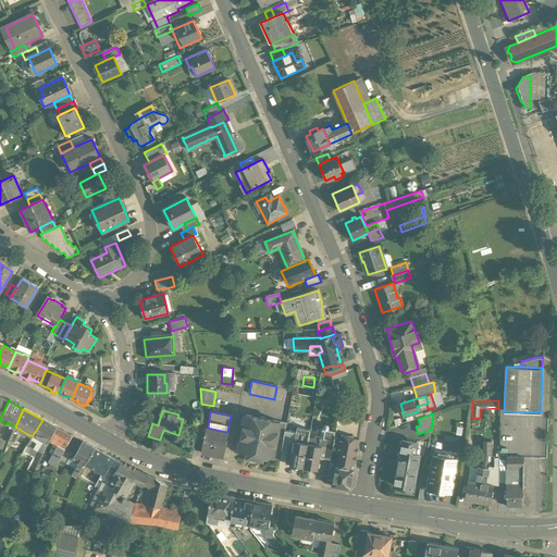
[(280,422),(265,420),(265,419),(259,418),(259,419),(245,416),(238,450),(247,452),(247,456),(249,459),(259,461),(263,459),(263,455),(273,457),(276,437),(280,422)]
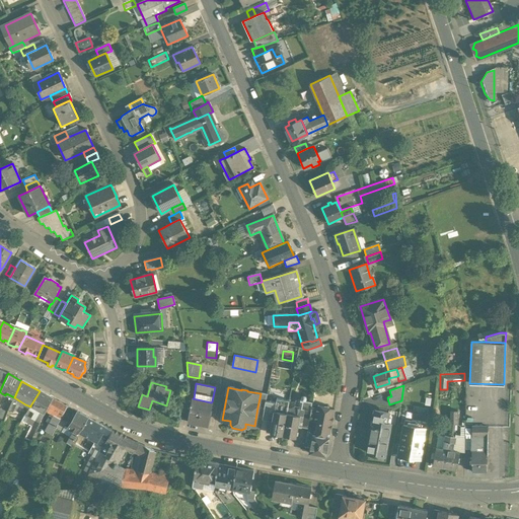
[(52,398),(41,391),(40,391),(30,405),(36,410),(44,414),(48,406),(52,398)]
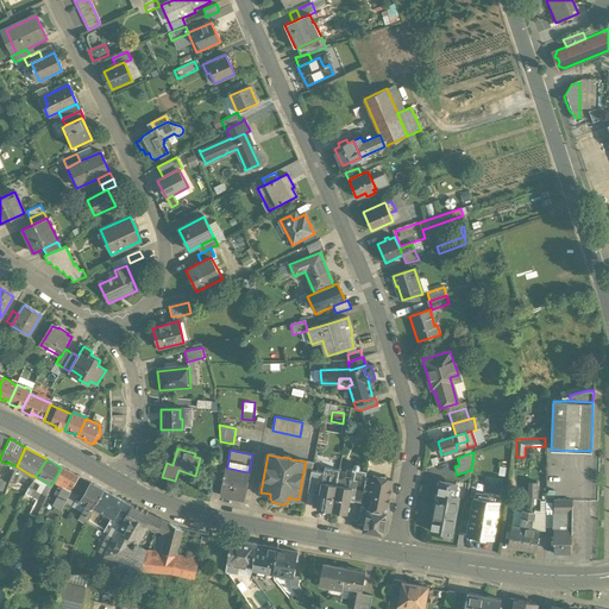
[(313,463),(306,462),(302,478),(309,479),(312,472),(313,463)]
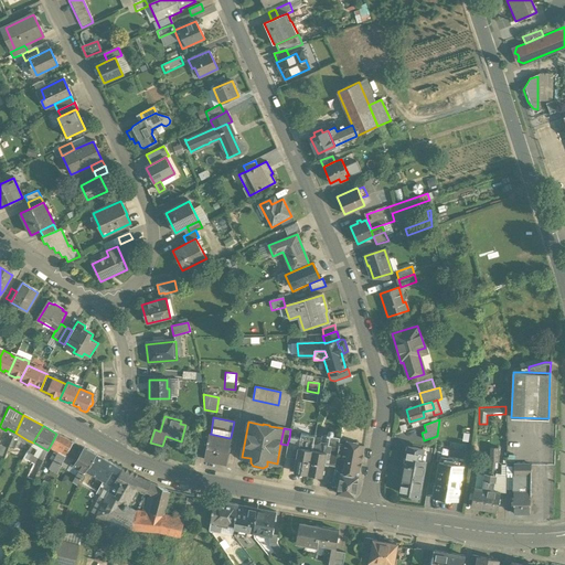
[(203,432),(196,454),(205,455),(210,433),(203,432)]
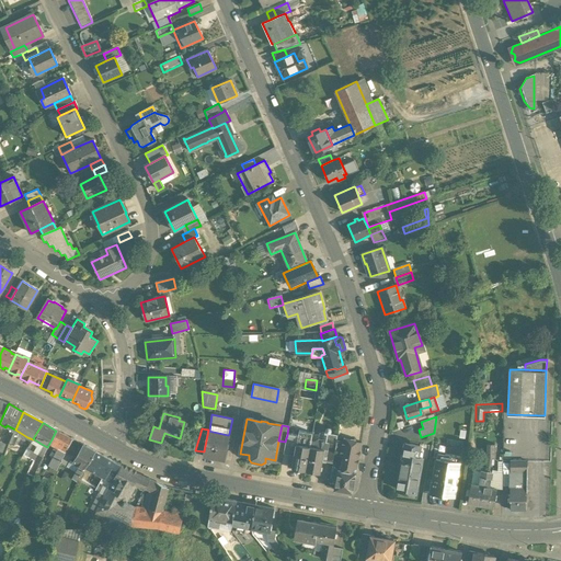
[(338,435),(330,434),(331,432),(331,431),(330,430),(329,428),(328,428),(327,428),(325,430),(325,431),(324,435),(327,435),(325,442),(325,443),(324,449),(322,461),(325,462),(329,444),(335,445),(338,435)]
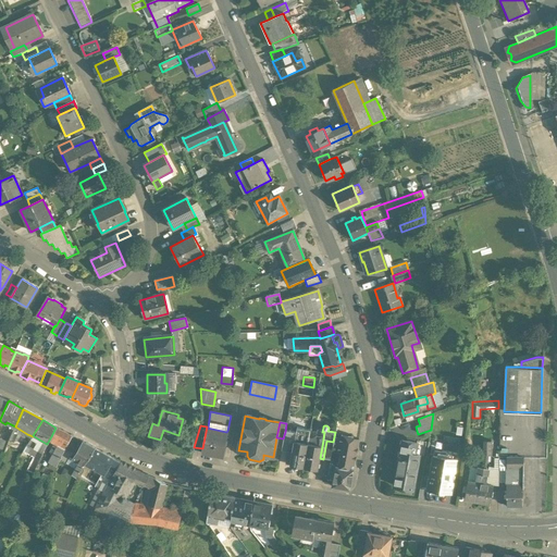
[(15,426),(9,441),(13,442),(19,429),(15,426)]
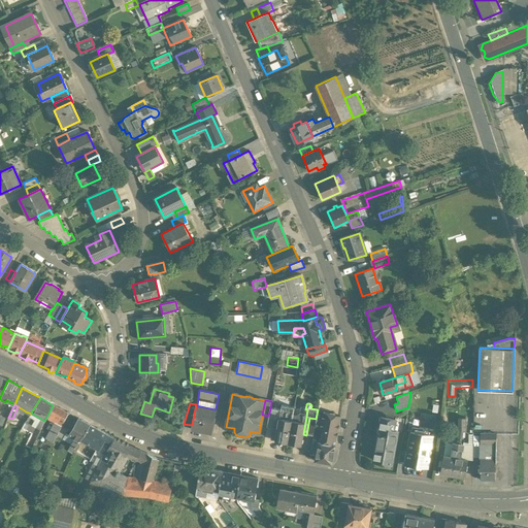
[(215,409),(196,405),(196,404),(192,425),(191,430),(192,430),(210,433),(210,434),(211,434),(216,408),(215,409)]
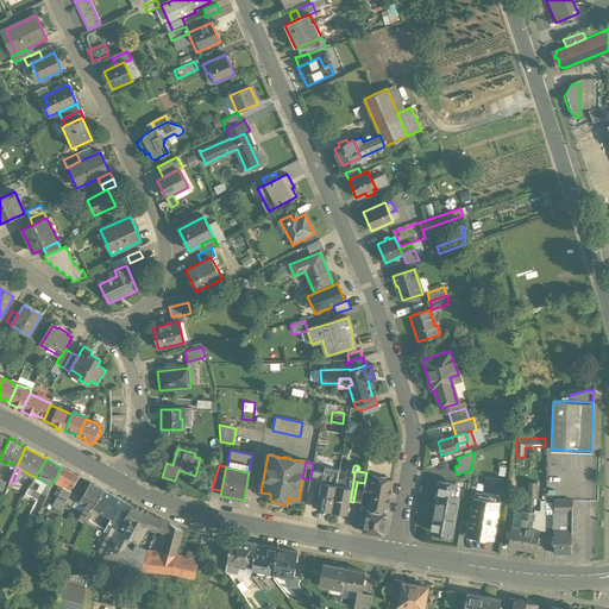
[(69,472),(61,468),(56,477),(54,482),(61,487),(69,472)]
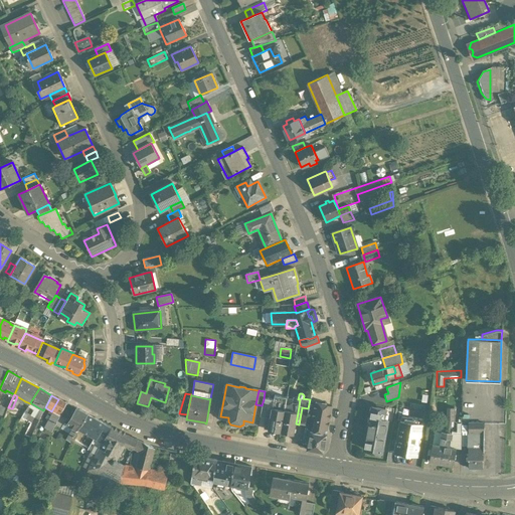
[(287,398),(274,396),(274,400),(273,408),(285,410),(286,405),(287,398)]
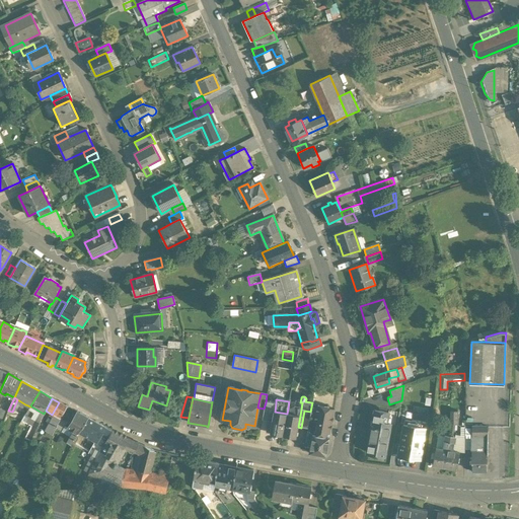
[(67,406),(59,402),(52,415),(54,416),(60,419),(67,406)]
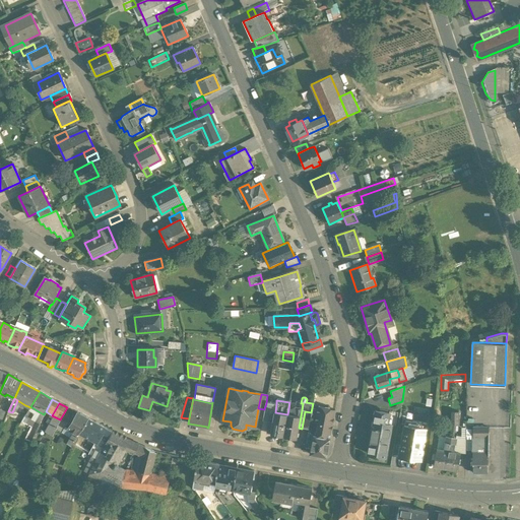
[(264,409),(263,420),(272,423),(274,411),(275,412),(276,404),(266,403),(264,409)]
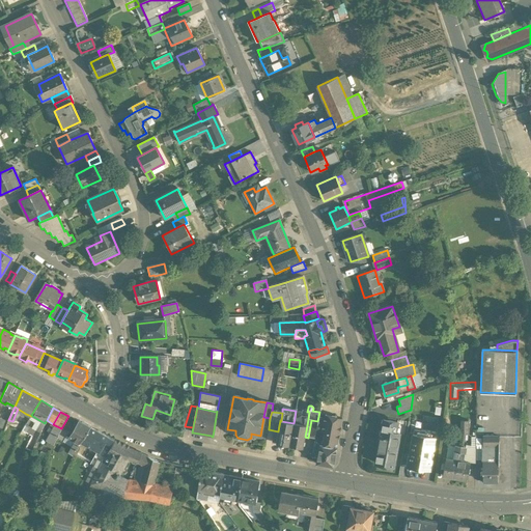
[(78,422),(68,416),(61,428),(57,436),(58,436),(62,439),(60,442),(65,445),(66,442),(68,439),(78,422)]
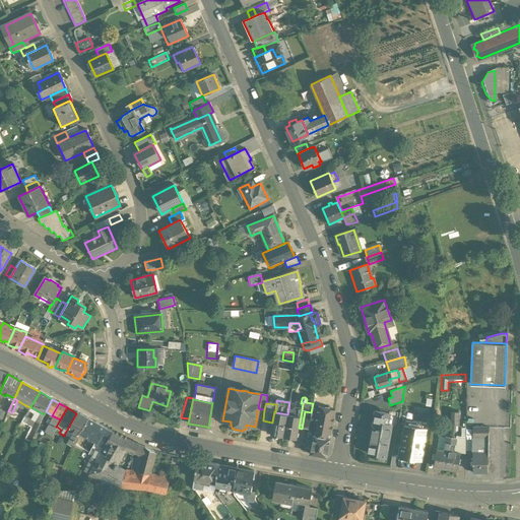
[(297,407),(291,410),(288,409),(287,414),(301,416),(302,410),(302,409),(301,408),(297,407)]
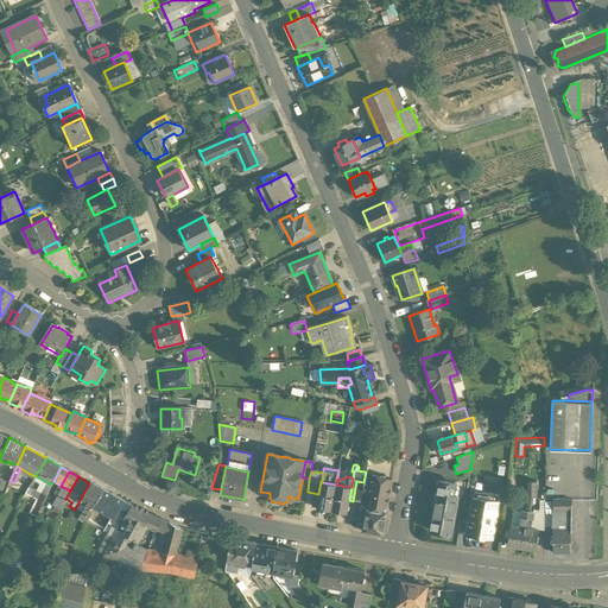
[(384,477),(372,476),(369,493),(377,495),(373,511),(385,513),(390,485),(382,483),(384,477)]
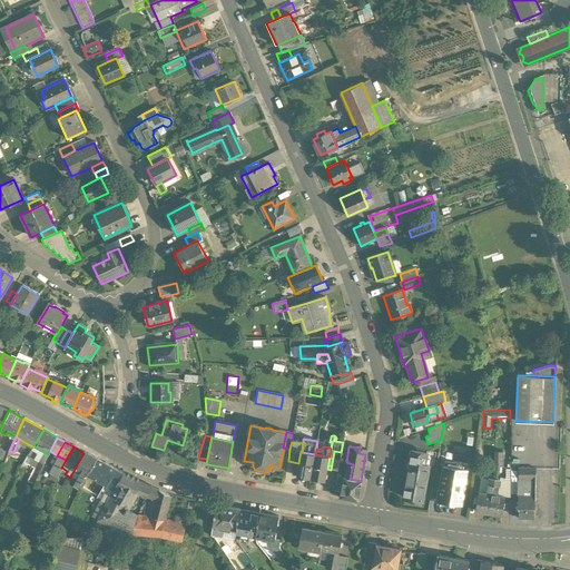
[(40,450),(33,461),(37,463),(32,471),(27,482),(33,485),(48,454),(40,450)]
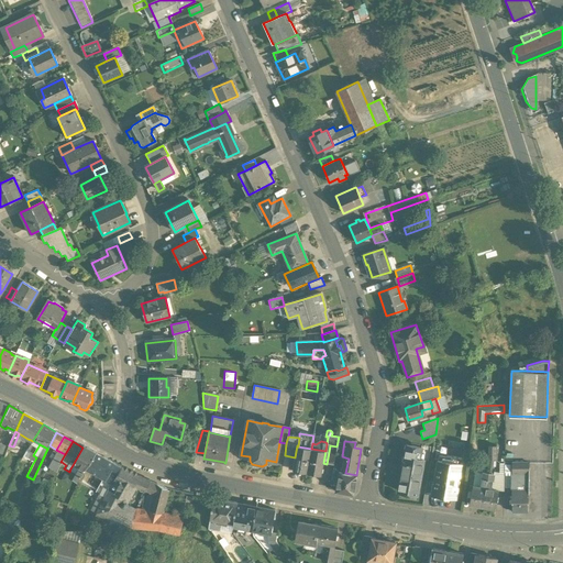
[(13,446),(9,445),(8,448),(4,455),(2,460),(6,461),(8,462),(7,464),(6,465),(17,470),(22,460),(26,452),(28,451),(13,446)]
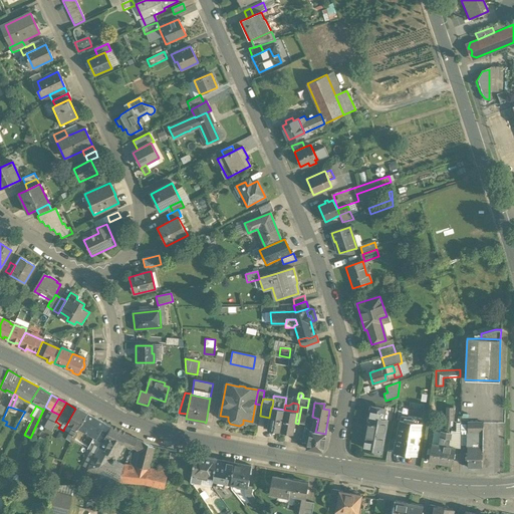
[(269,418),(267,429),(280,432),(284,410),(272,408),(271,407),(269,418)]
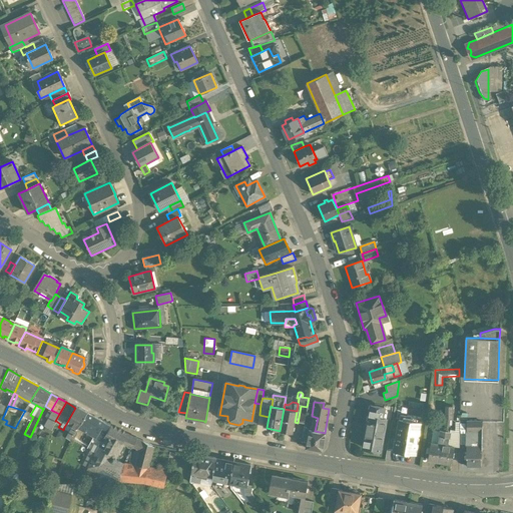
[(307,407),(301,406),(298,423),(304,424),(307,407)]
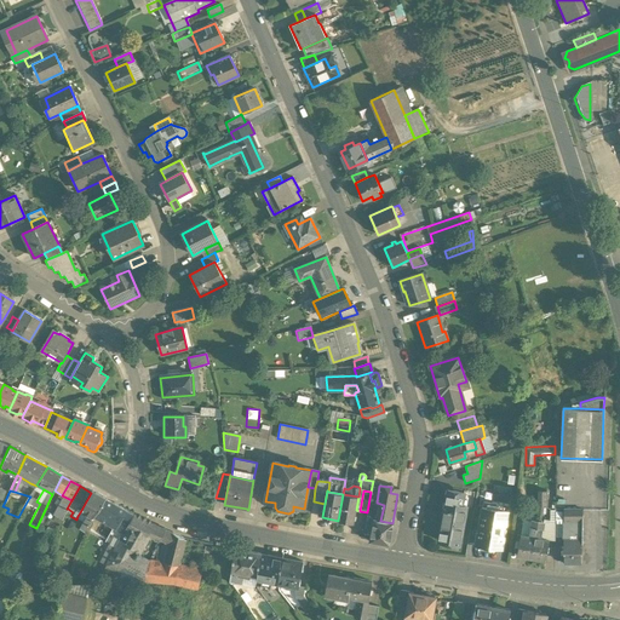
[(463,494),(447,491),(437,541),(459,545),(466,507),(461,506),(463,494)]
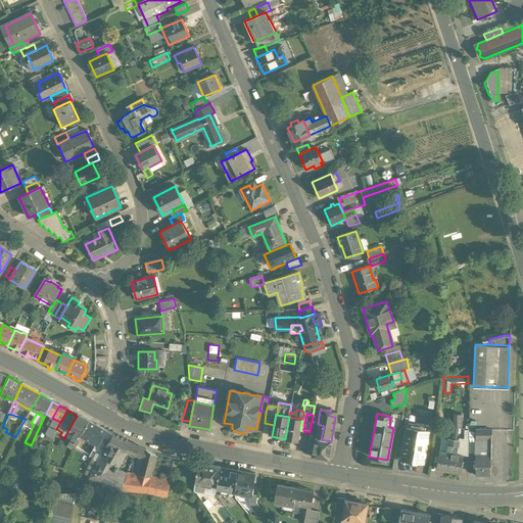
[(77,416),(67,432),(74,436),(78,438),(79,436),(83,430),(89,421),(77,415),(77,416)]
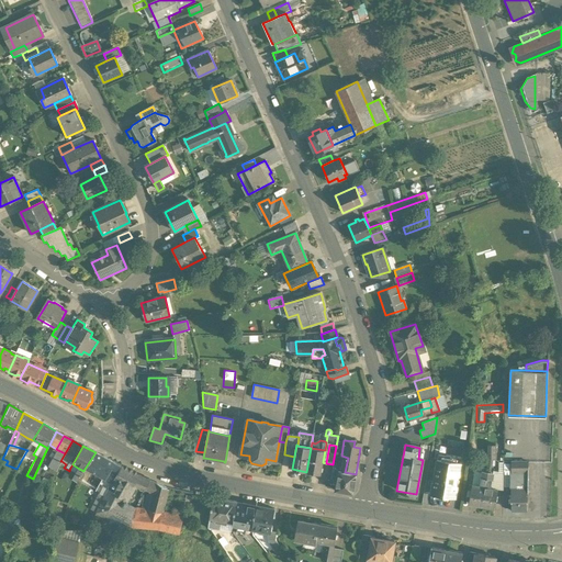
[(325,450),(311,448),(306,472),(321,474),(323,462),(325,450)]
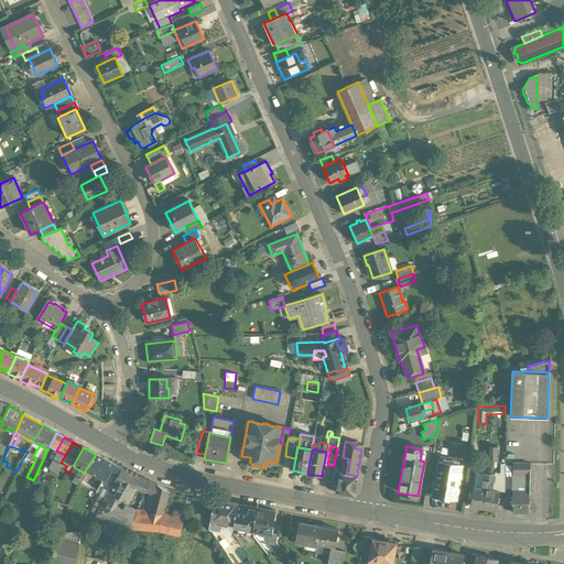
[(65,455),(58,452),(50,468),(49,467),(41,484),(50,488),(62,463),(61,463),(65,455)]
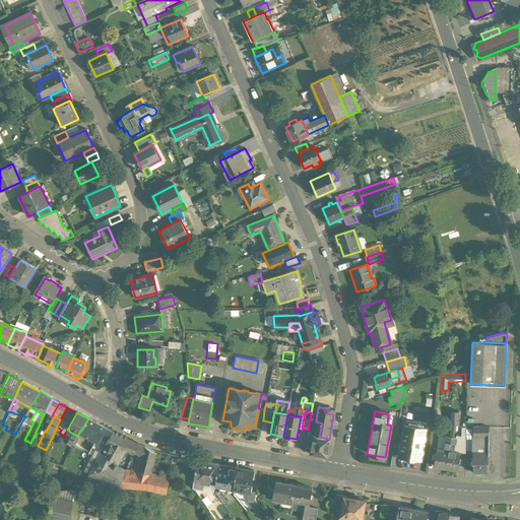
[(30,420),(24,417),(20,425),(29,430),(34,423),(30,420)]
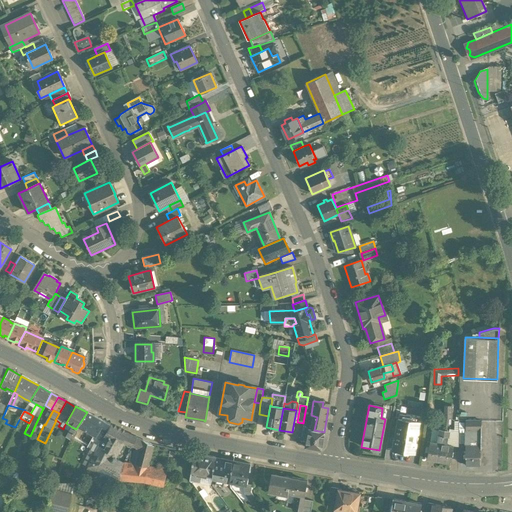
[(87,412),(81,421),(88,425),(89,425),(94,416),(87,412)]
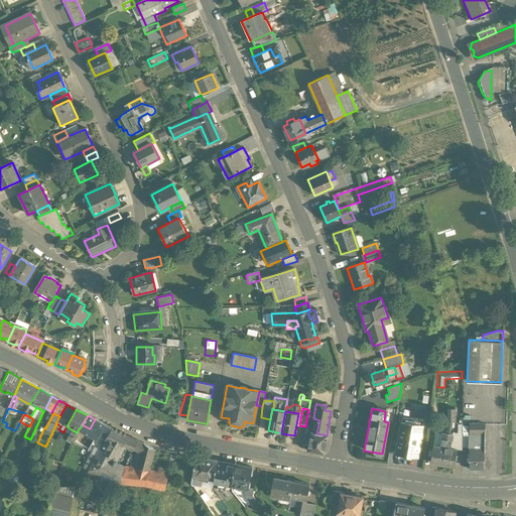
[(424,422),(401,418),(396,453),(418,457),(424,422)]
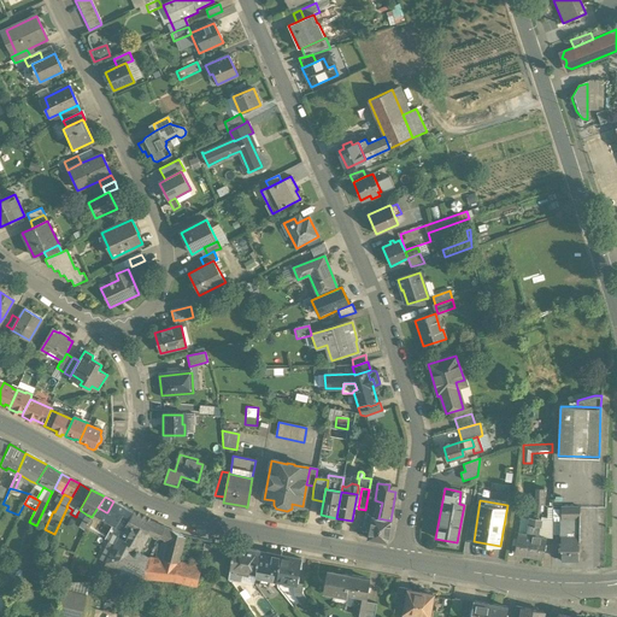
[(113,501),(107,512),(106,512),(101,519),(112,526),(122,532),(133,512),(113,501)]
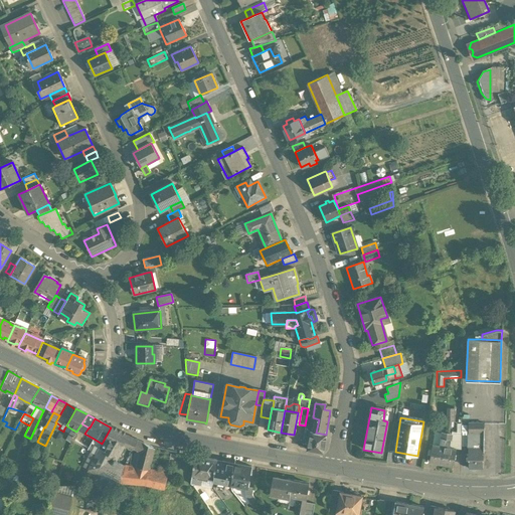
[(89,427),(81,423),(77,430),(84,434),(89,427)]
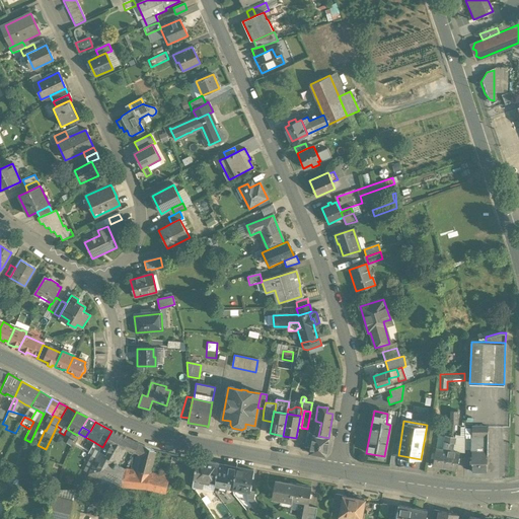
[(488,427),(471,427),(471,450),(478,450),(478,452),(488,452),(488,427)]
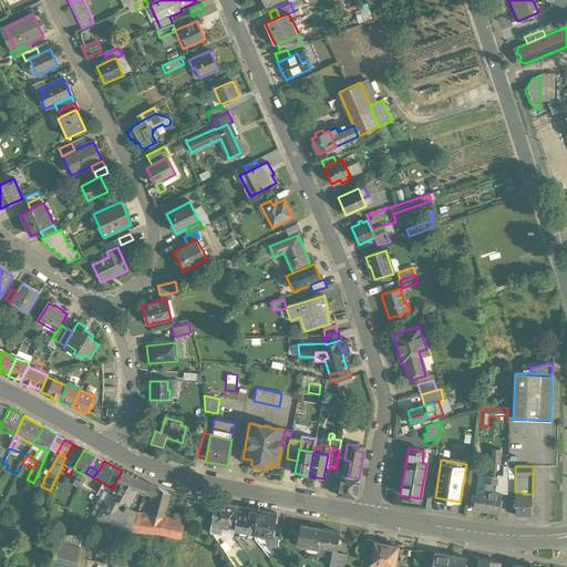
[(138,481),(122,471),(112,488),(109,494),(110,494),(125,504),(138,481)]
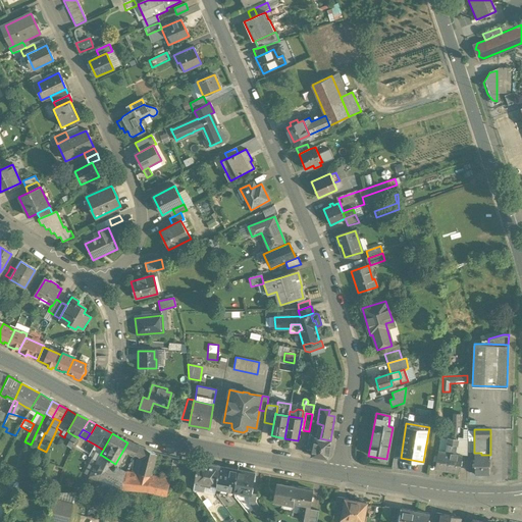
[(77,437),(73,435),(66,446),(71,448),(77,437)]
